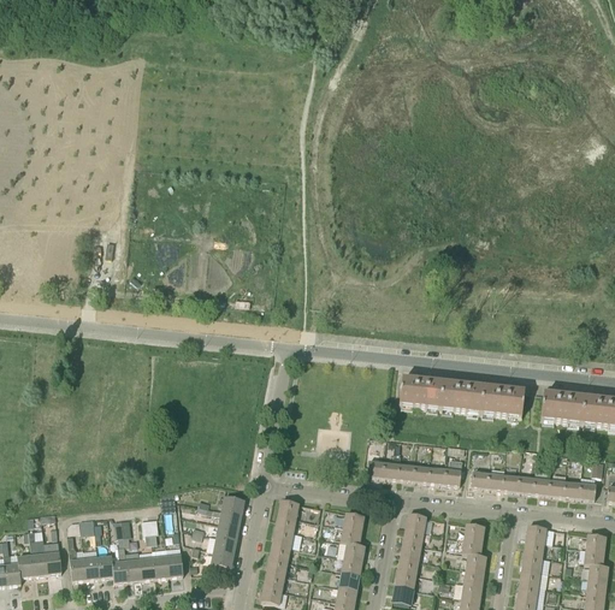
[(441,409),(443,383),(427,382),(427,379),(419,379),(419,380),(402,379),(400,404),(441,409)]
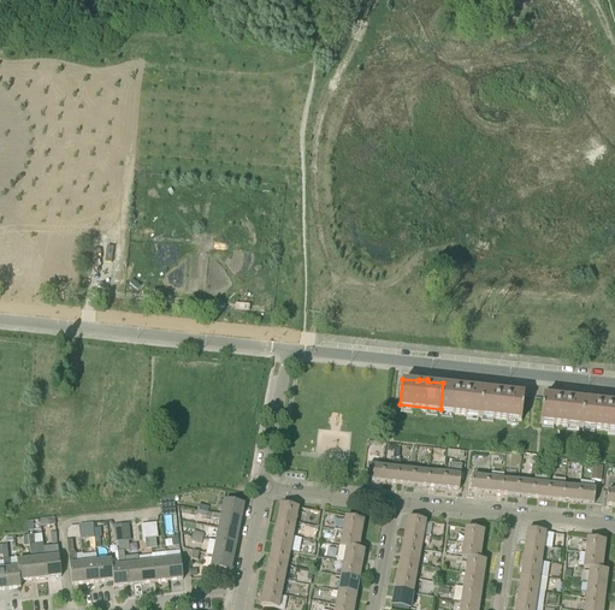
[(459,385),(443,383),(441,409),(480,413),(484,388),(467,385),(468,384),(460,383),(459,385)]
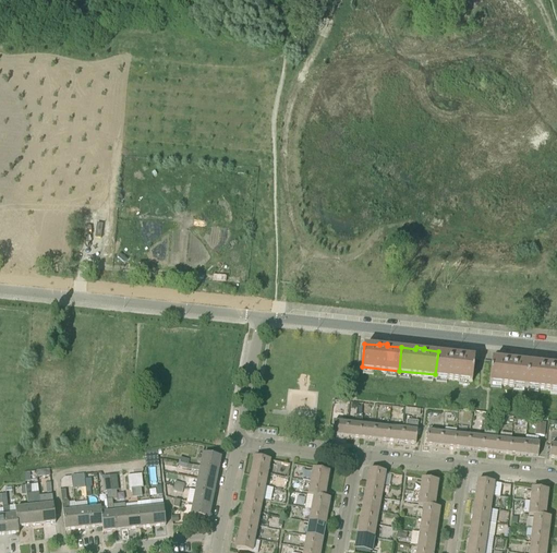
[(438,351),(435,374),(472,379),(475,355),(460,353),(460,352),(452,351),(452,352),(438,351)]
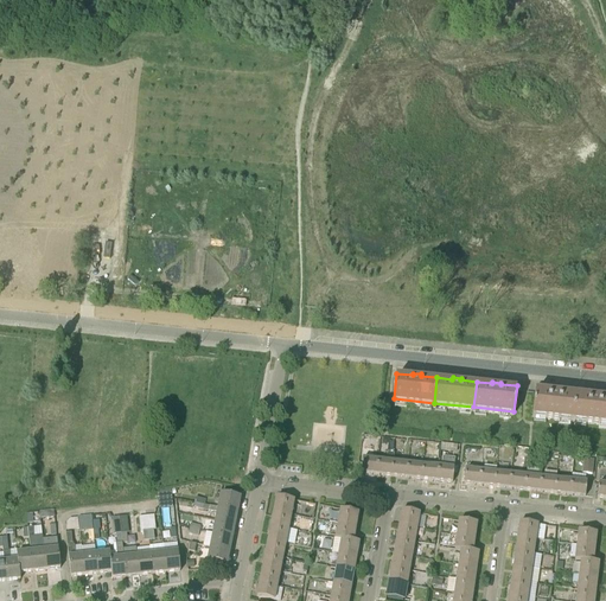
[(574,417),(576,392),(560,390),(560,389),(552,388),(552,390),(535,388),(533,414),(574,417)]
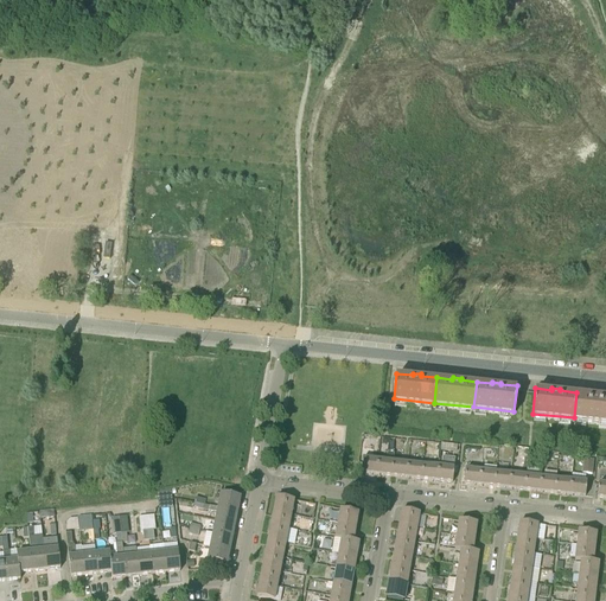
[(592,394),(576,392),(574,417),(605,421),(605,395),(600,395),(600,394),(592,392),(592,394)]
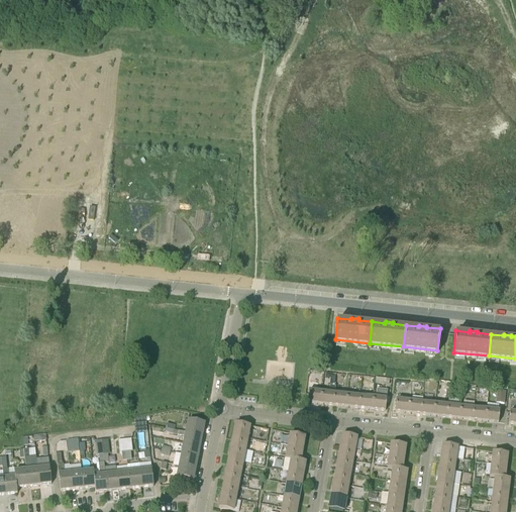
[(347,403),(348,391),(345,391),(346,383),(336,382),(335,389),(334,401),(347,403)]
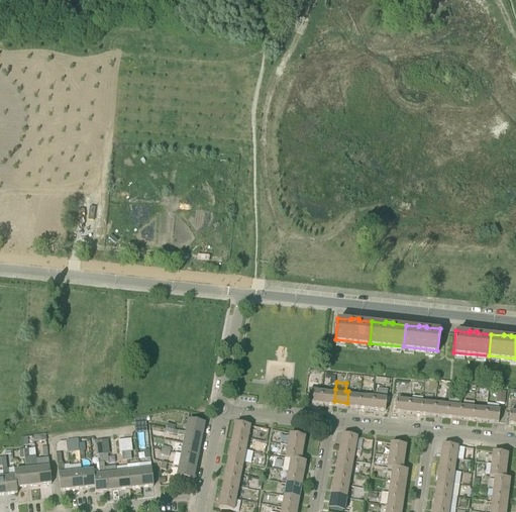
[(377,394),(374,393),(373,405),(386,407),(387,395),(388,386),(378,385),(377,394)]
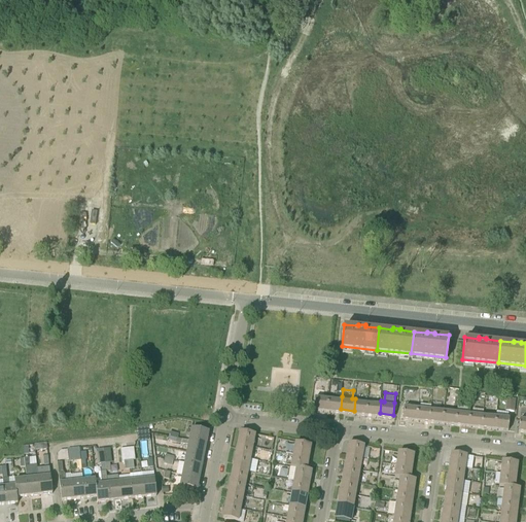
[(327,408),(329,395),(315,394),(314,406),(327,408)]
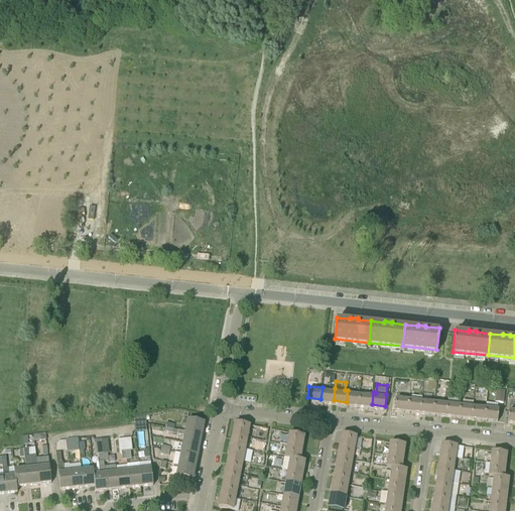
[(504,399),(506,387),(497,386),(495,397),(504,399)]
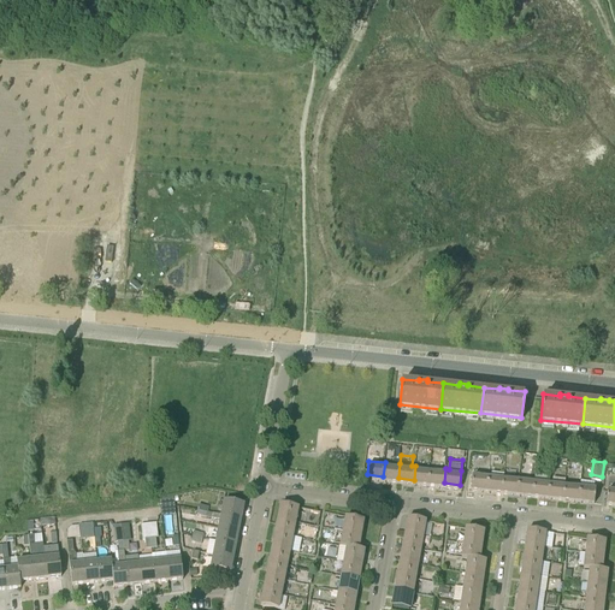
[(398,478),(400,463),(385,462),(383,477),(398,478)]
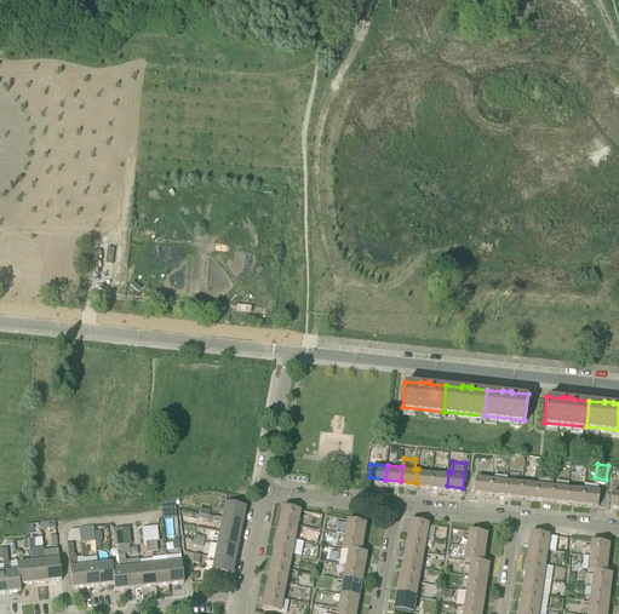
[(431,485),(433,470),(418,469),(417,483),(431,485)]
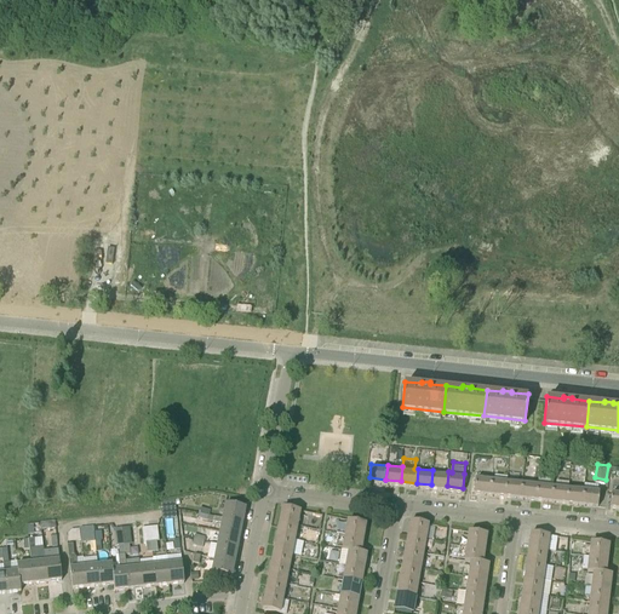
[(447,486),(448,471),(433,470),(431,485),(447,486)]
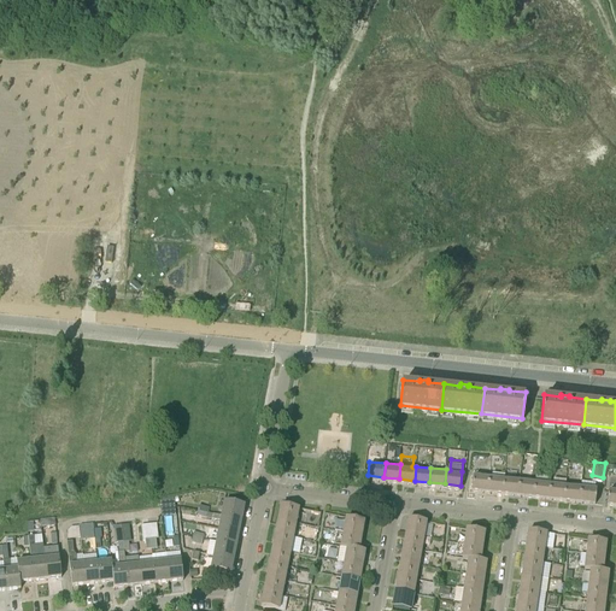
[(488,488),(490,474),(474,473),(473,487),(488,488)]
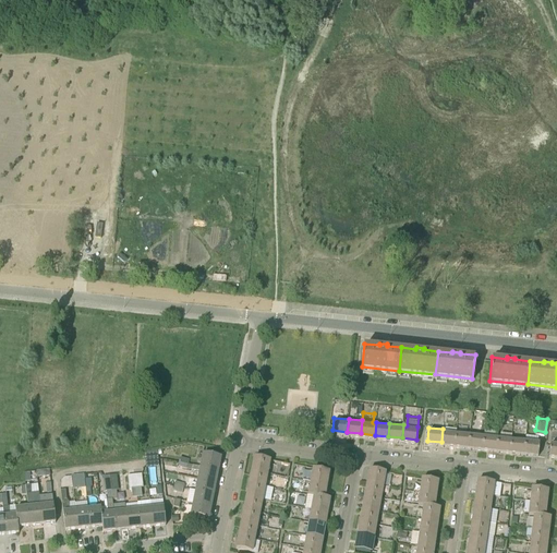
[(510,449),(512,436),(512,430),(499,428),(498,435),(497,447),(510,449)]
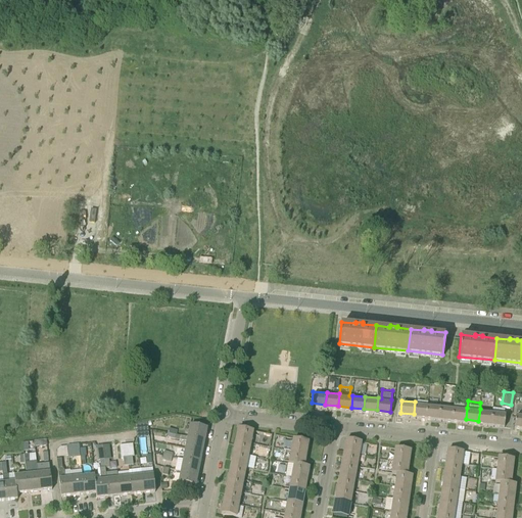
[(427,415),(428,404),(415,402),(414,414),(427,415)]
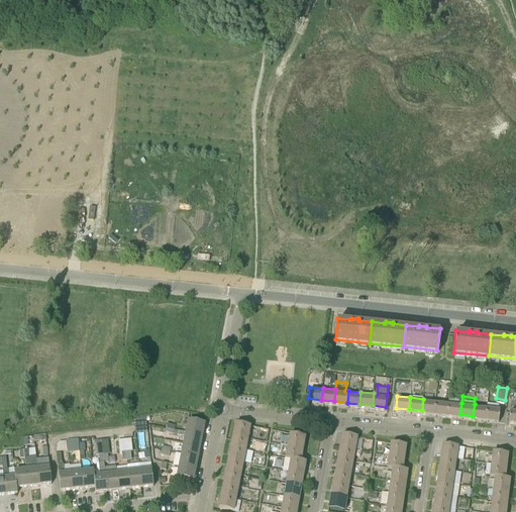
[(434,412),(436,400),(423,399),(422,410),(434,412)]
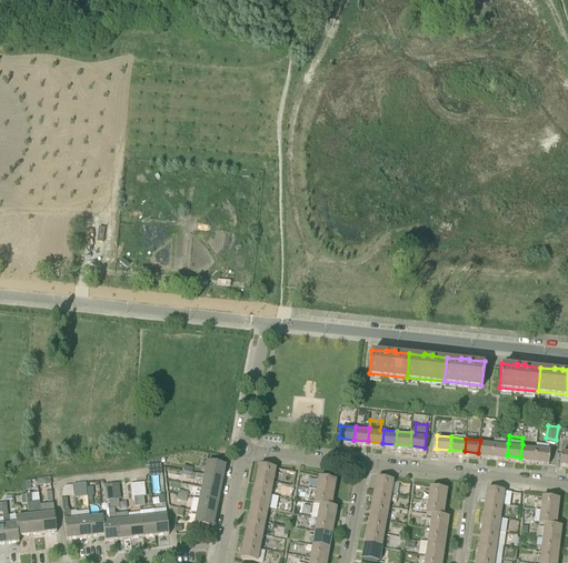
[(492,454),(494,441),(480,440),(478,453),(492,454)]
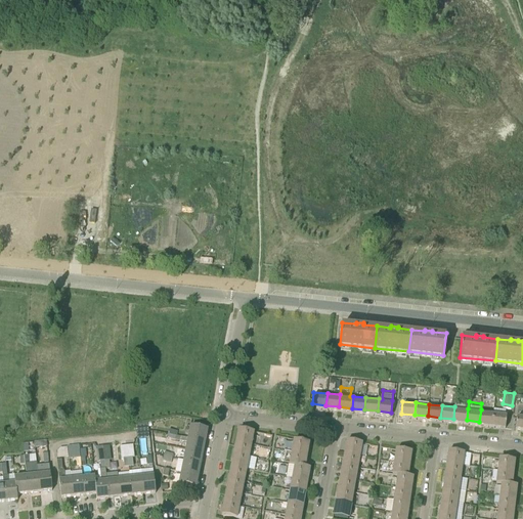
[(467,420),(468,408),(454,406),(453,419),(467,420)]
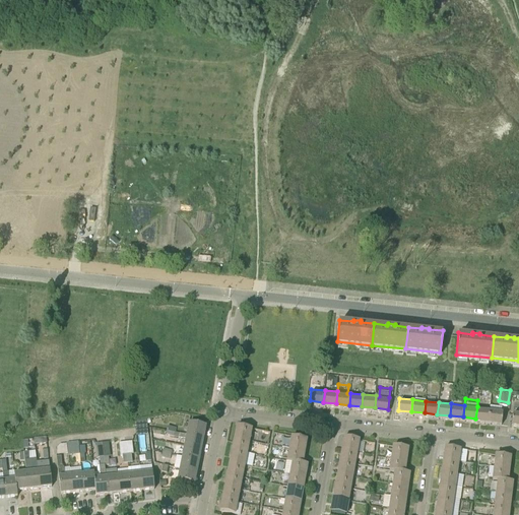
[(489,420),(490,407),(477,406),(475,419),(489,420)]
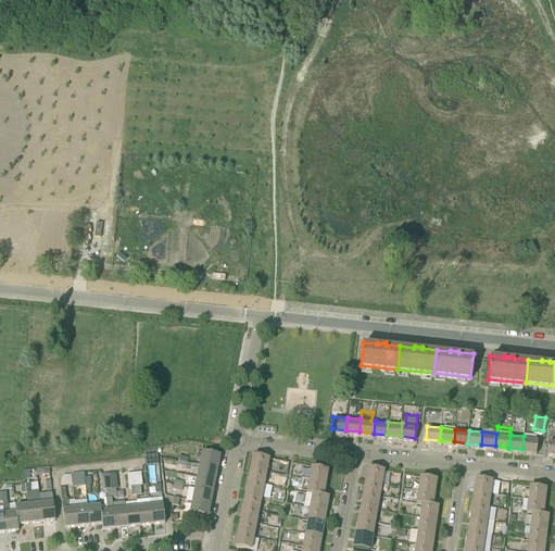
[(524,436),(522,449),(537,451),(539,438),(524,436)]
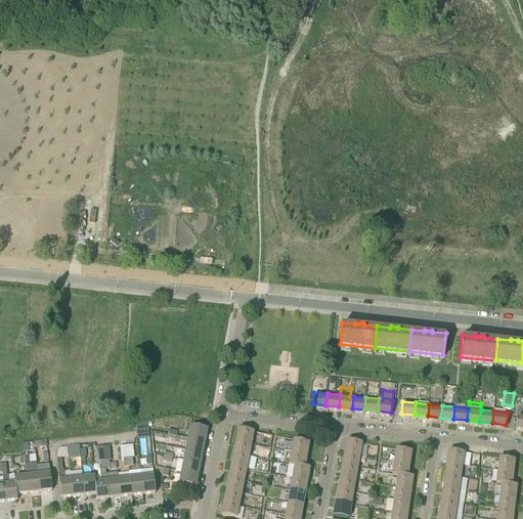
[(149,425),(148,423),(148,419),(148,418),(136,421),(137,426),(149,425)]
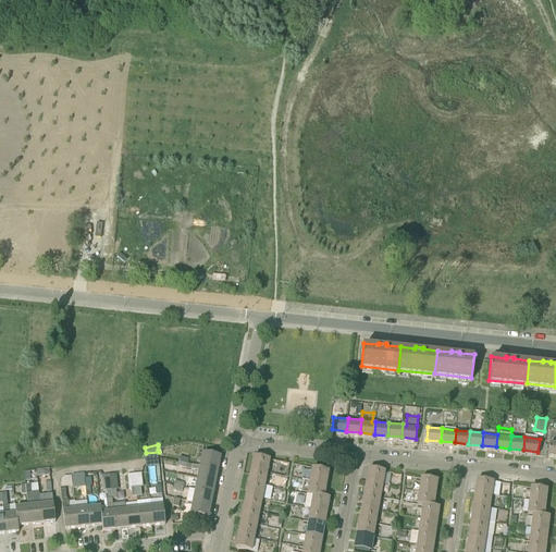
[(204,449),(201,461),(219,464),(222,452),(204,449)]
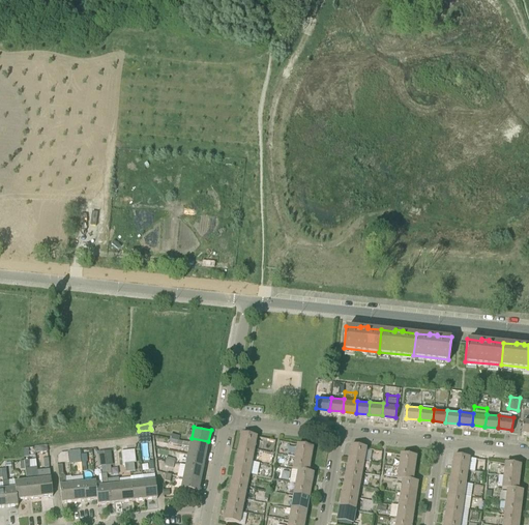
[(242,430),(240,442),(255,445),(257,433),(242,430)]
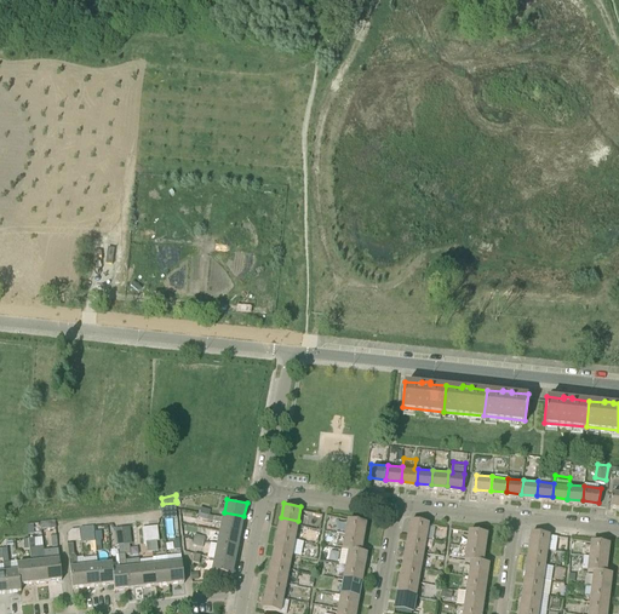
[(244,516),(224,512),(222,527),(241,531),(244,516)]
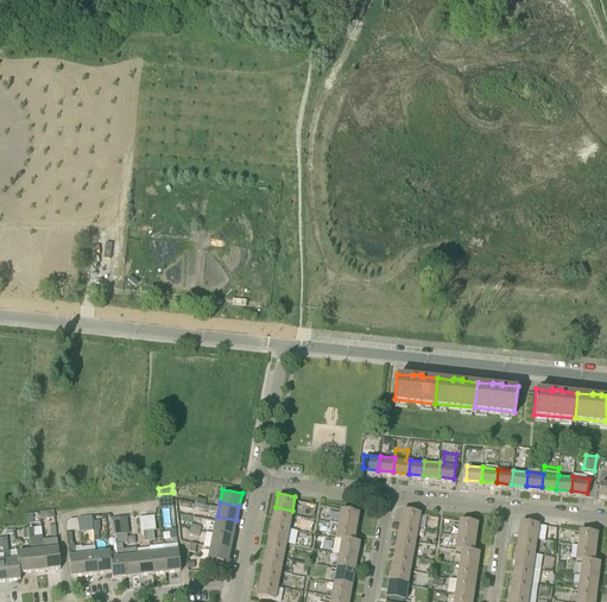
[(340,519),(356,523),(360,508),(342,505),(340,519)]
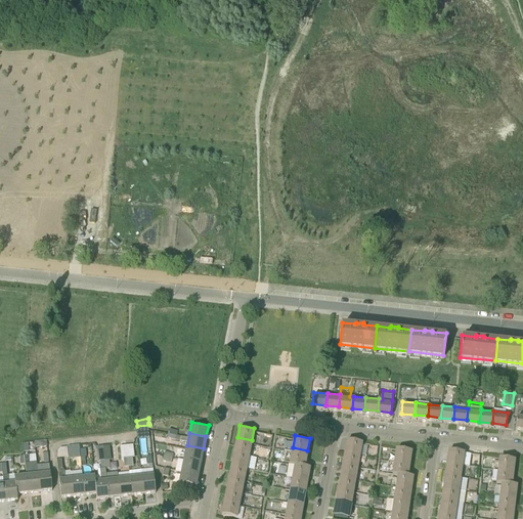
[(348,436),(345,448),(360,451),(362,439),(348,436)]
